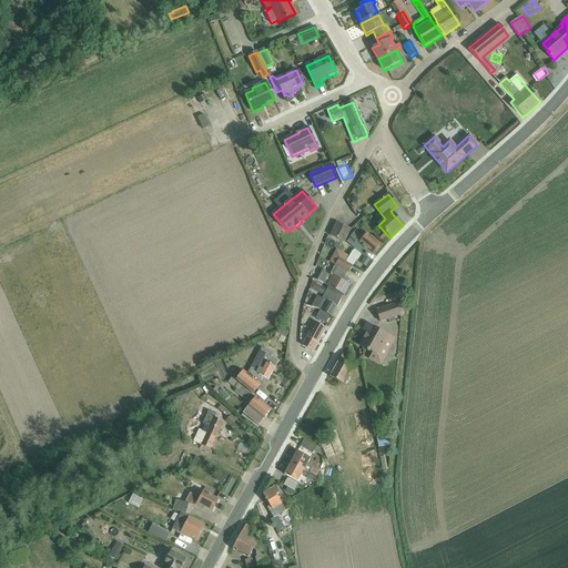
[(330,235),(344,242),(361,252),(364,249),(367,251),(367,250),(374,254),(381,245),(366,234),(363,239),(355,233),(350,230),(335,223),(330,235)]
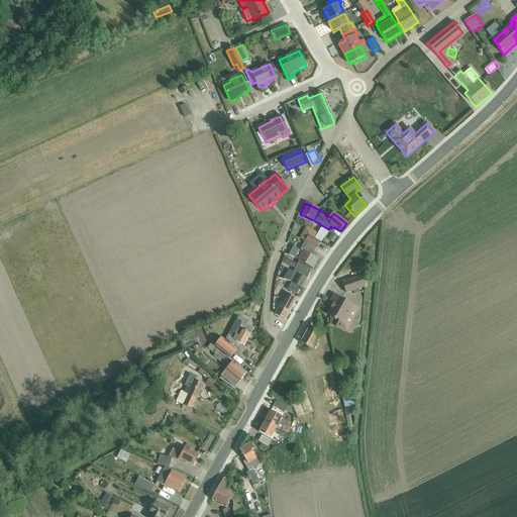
[(294,245),(289,255),(298,261),(299,262),(312,269),(313,269),(318,260),(315,257),(317,253),(312,251),(314,247),(317,248),(320,242),(308,236),(305,242),(305,241),(301,249),(294,245)]
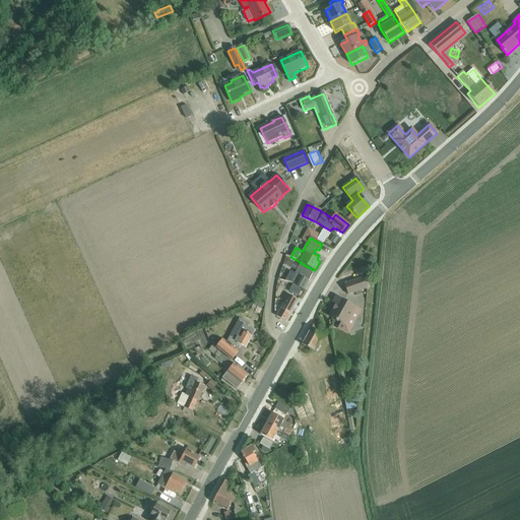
[(304,289),(314,270),(301,263),(295,273),(290,271),(284,281),(290,282),(294,284),(304,289)]
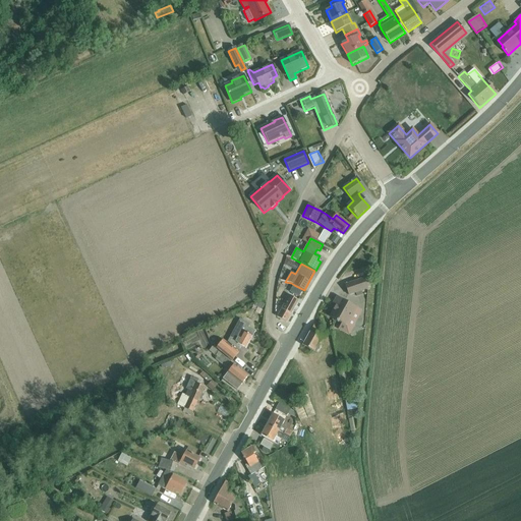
[(371,277),(364,279),(345,286),(348,295),(367,289),(367,288),(370,288),(371,277)]
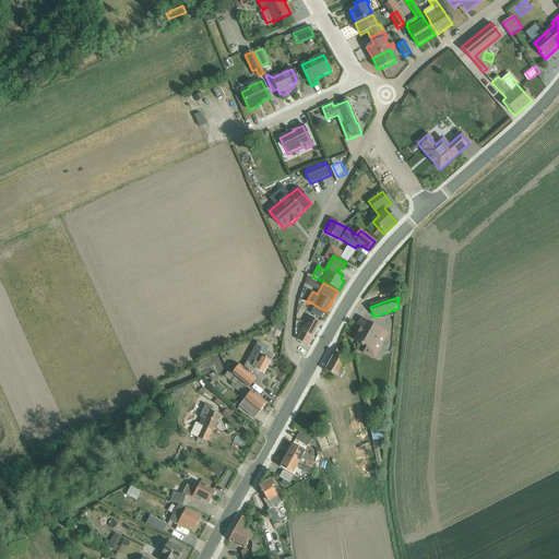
[(323,312),(314,307),(311,313),(312,314),(316,317),(320,319),(323,312)]
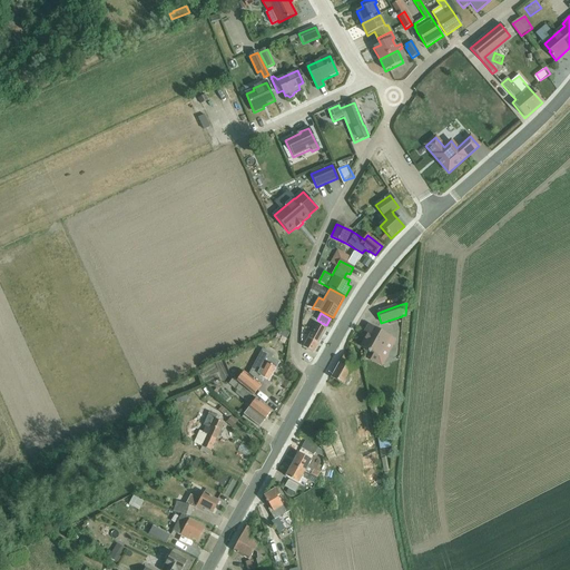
[(303,347),(313,353),(326,330),(321,326),(322,323),(318,321),(303,347)]
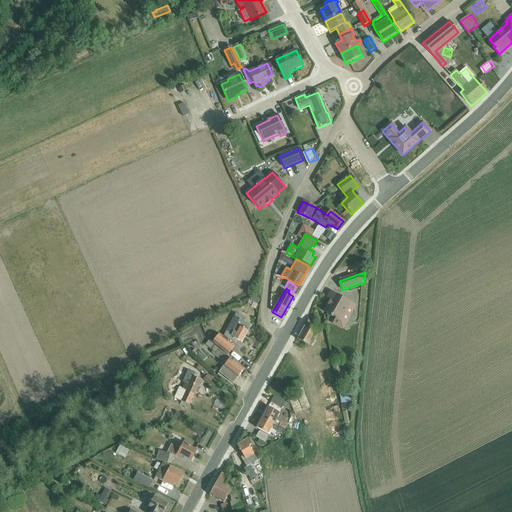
[(350,303),(331,292),(328,299),(330,300),(324,312),(331,316),(335,319),(335,318),(340,321),(350,303)]
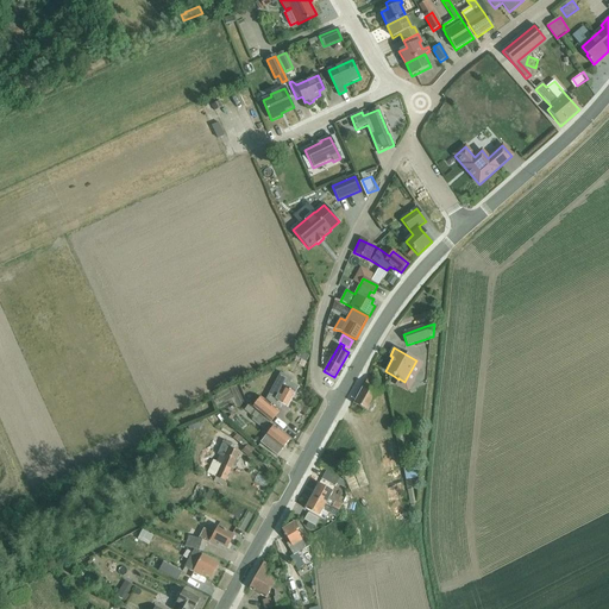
[(299,388),(288,383),(290,380),(281,375),(267,401),(278,410),(282,405),(288,408),(299,388)]
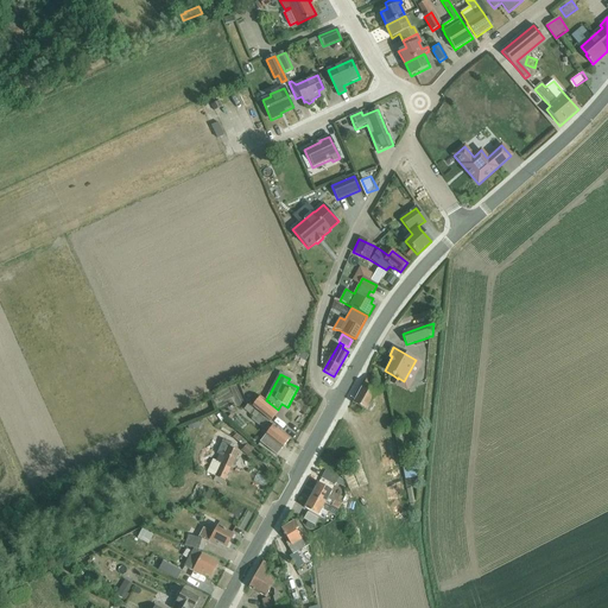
[(378,394),(382,387),(374,384),(375,381),(368,378),(353,404),(369,412),(374,404),(372,401),(377,393),(378,394)]
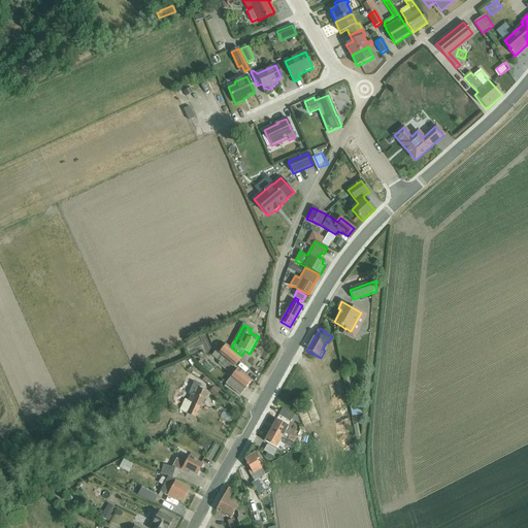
[(226,345),(220,354),(235,366),(241,358),(226,345)]
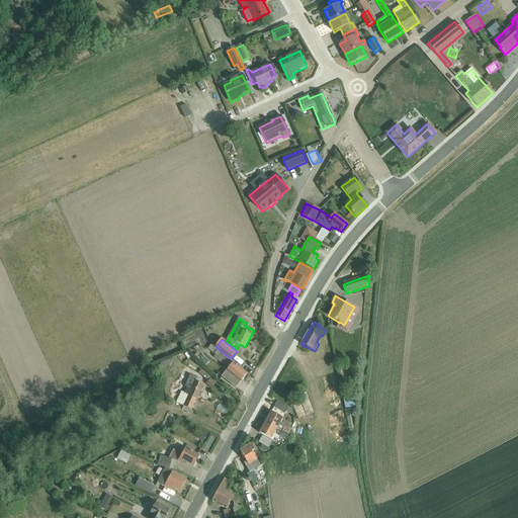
[(210,346),(207,350),(216,355),(213,357),(224,365),(229,360),(224,356),(210,346)]
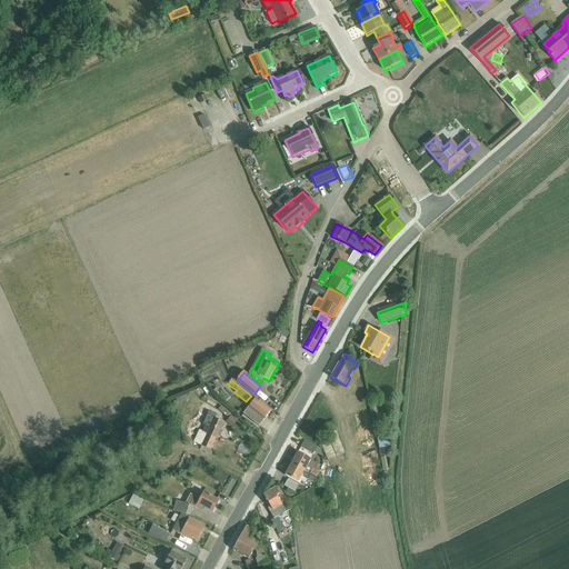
[(243,415),(259,427),(271,411),(256,399),(243,415)]
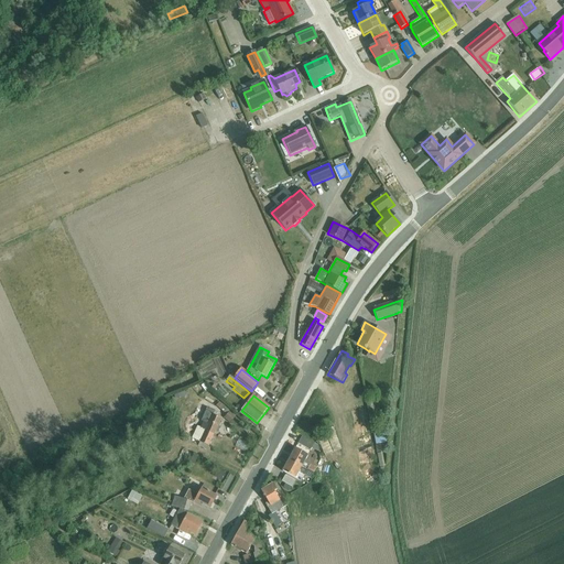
[(224,419),(229,424),(236,418),(224,405),(219,410),(226,415),(224,419)]
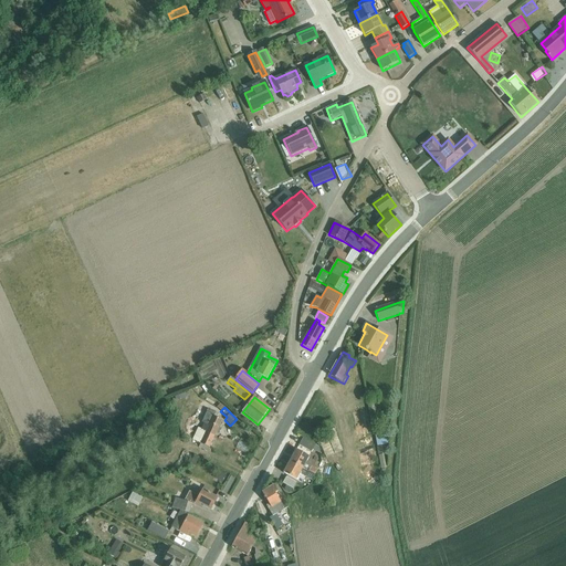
[(199,448),(207,452),(221,421),(213,417),(216,413),(208,410),(201,423),(209,427),(206,433),(199,430),(195,440),(201,443),(199,448)]
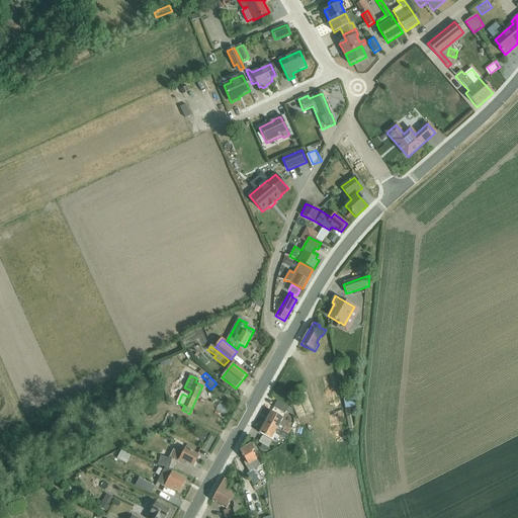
[(181,383),(177,385),(181,394),(185,392),(181,383)]
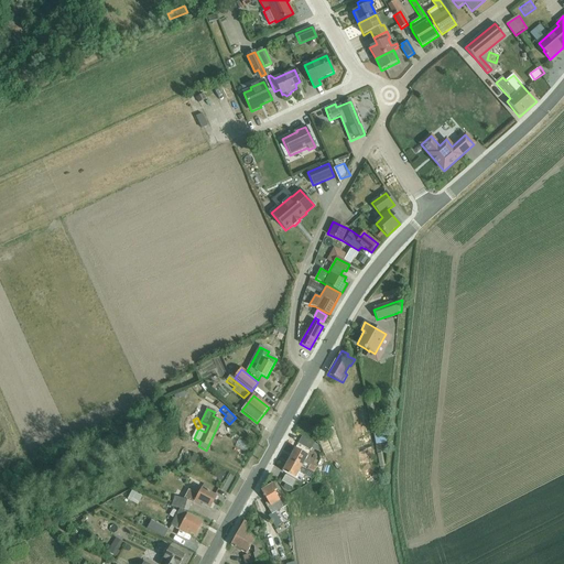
[(373,434),(376,445),(387,443),(384,432),(373,434)]
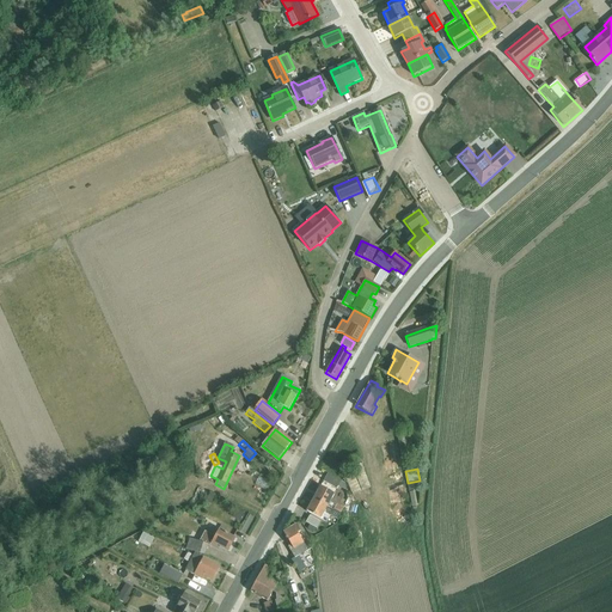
[(323,482),(337,490),(341,482),(328,475),(323,482)]
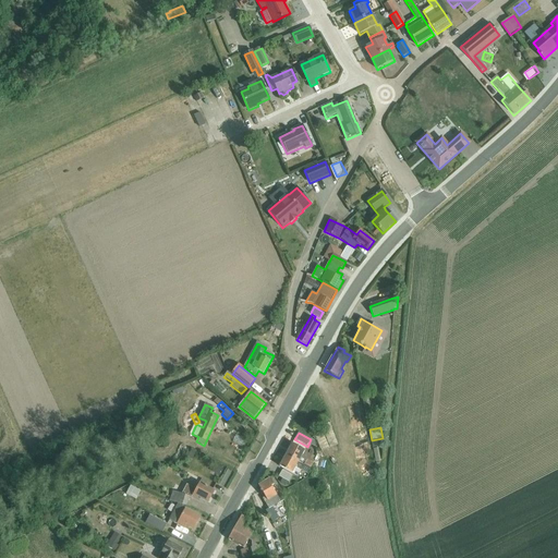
[(299,462),(304,465),(311,469),(313,464),(301,458),(305,451),(292,445),(286,456),(299,462)]
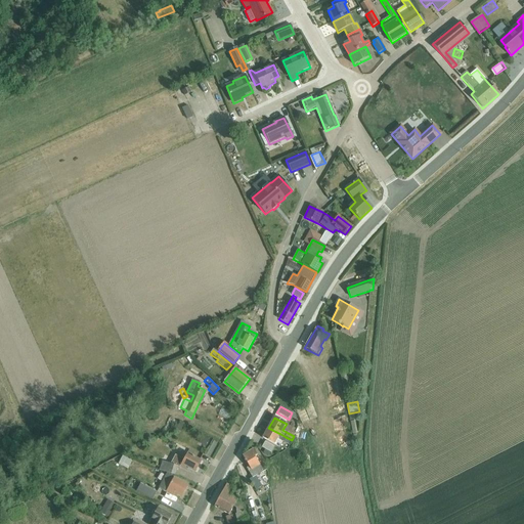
[(274,445),(280,434),(268,428),(263,439),(274,445)]
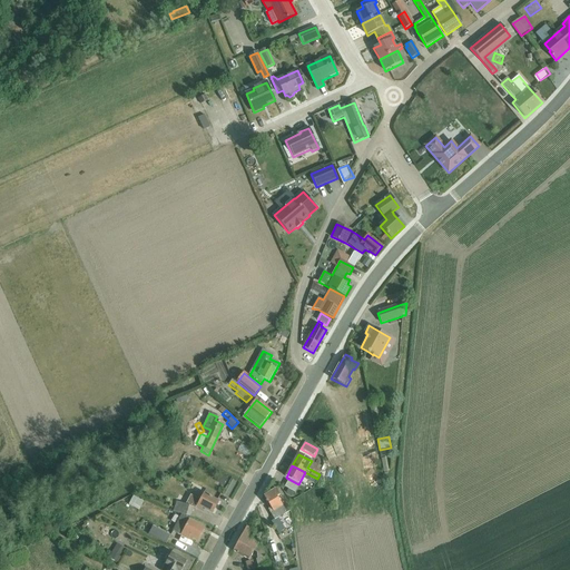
[(317,479),(311,475),(307,481),(314,484),(317,479)]
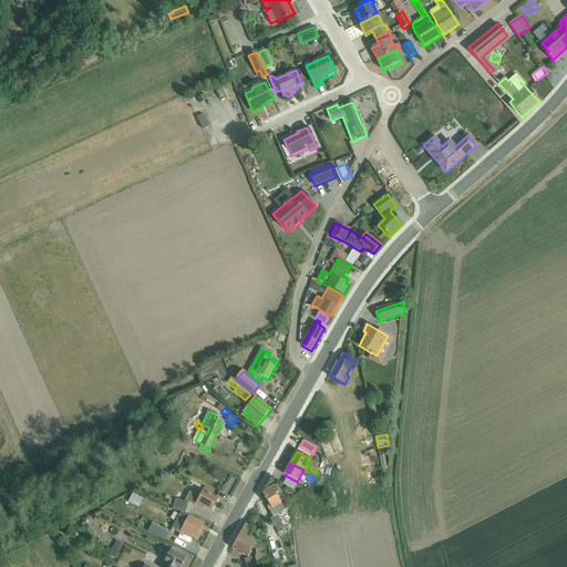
[(284,485),(294,491),(297,484),(287,478),(284,485)]
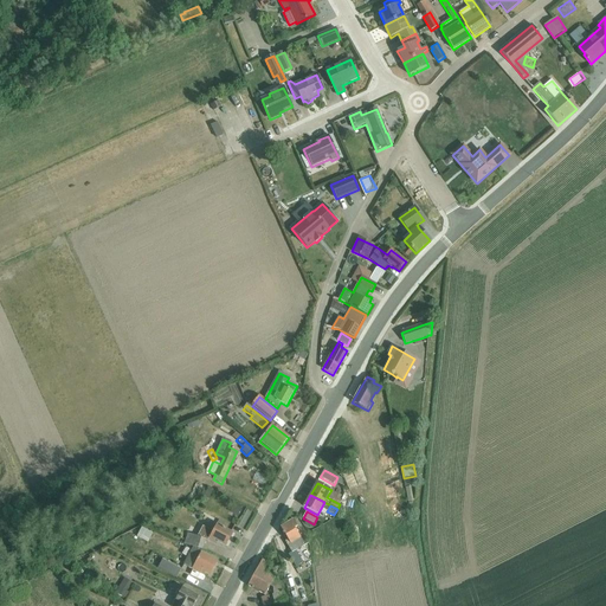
[(289,555),(296,567),(303,563),(296,550),(304,546),(295,529),(297,527),(292,520),(281,527),(290,543),(287,545),(291,553),(289,555)]
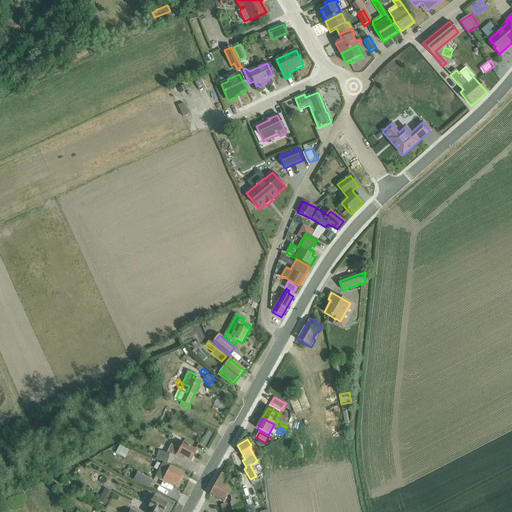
[(158,451),(155,460),(161,462),(162,462),(171,465),(173,456),(174,454),(181,458),(182,456),(191,461),(197,451),(183,444),(180,450),(171,445),(166,454),(158,451)]
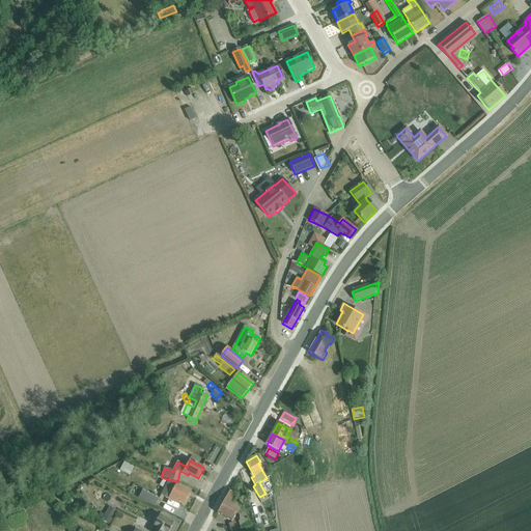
[(124,463),(120,470),(127,474),(131,466),(124,463)]
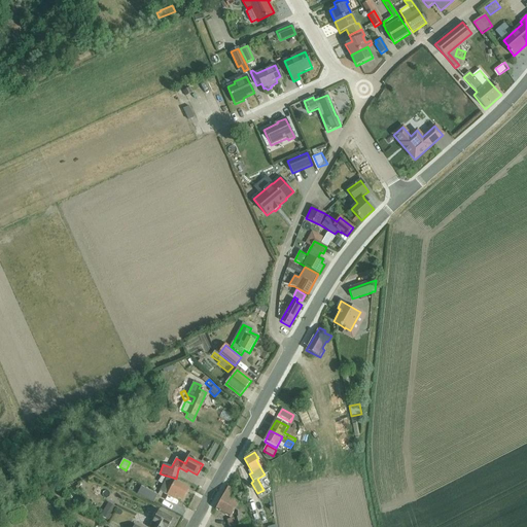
[(167,476),(160,491),(167,495),(175,499),(176,496),(182,500),(188,489),(175,481),(176,479),(167,476)]
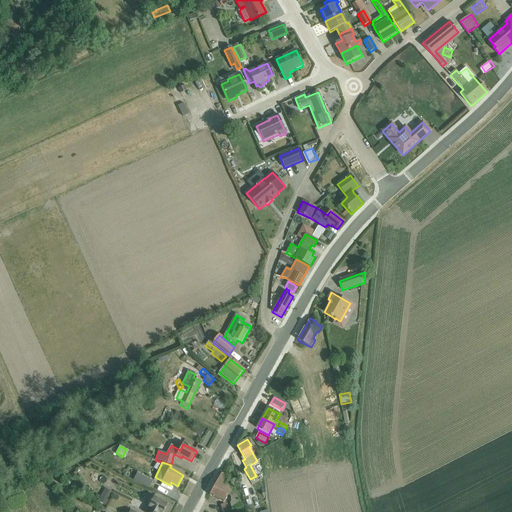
[(153,481),(137,473),(133,480),(149,488),(153,481)]
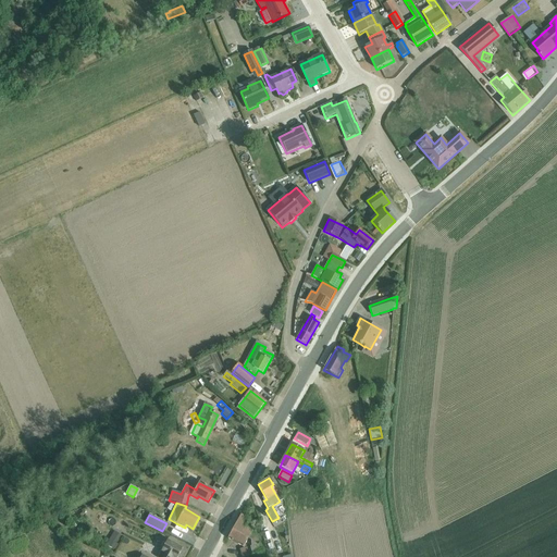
[(242,516),(233,530),(251,541),(251,547),(250,548),(252,556),(256,556),(263,555),(255,534),(256,533),(255,532),(246,527),(249,520),(242,516)]
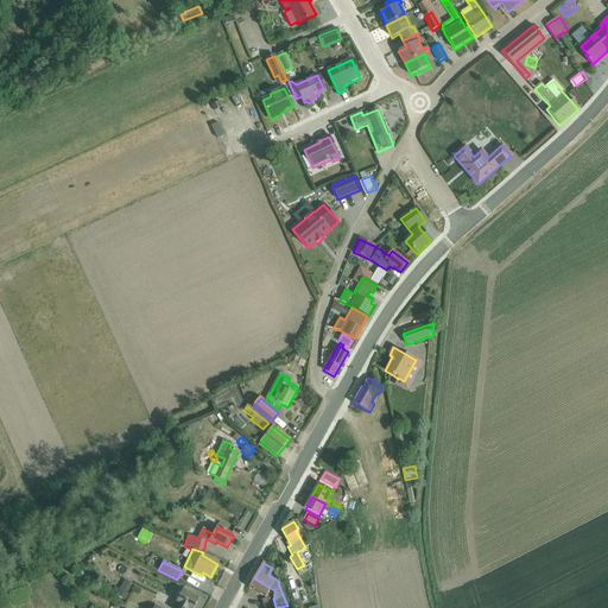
[(265,607),(270,607),(276,607),(273,599),(274,597),(274,590),(254,578),(248,588),(266,599),(266,597),(267,600),(264,601),(265,607)]
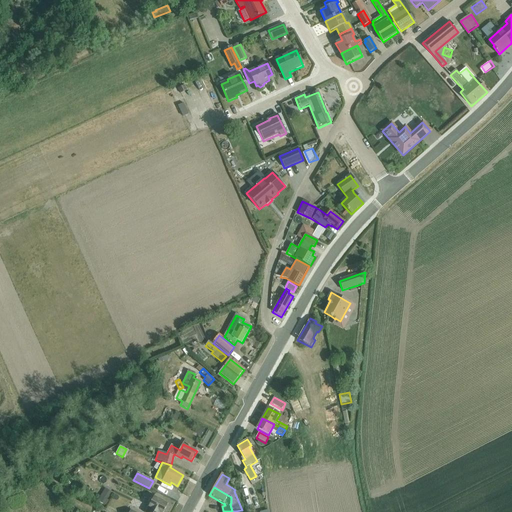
[(107,500),(112,493),(105,489),(97,501),(106,506),(109,501),(107,500)]
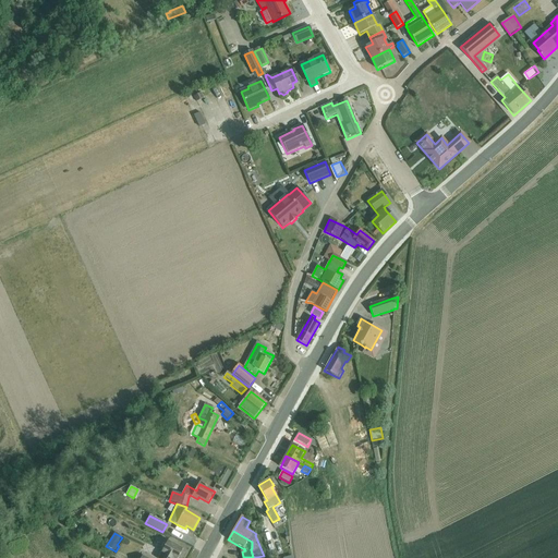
[(158,557),(178,557),(183,549),(168,542),(158,557)]
